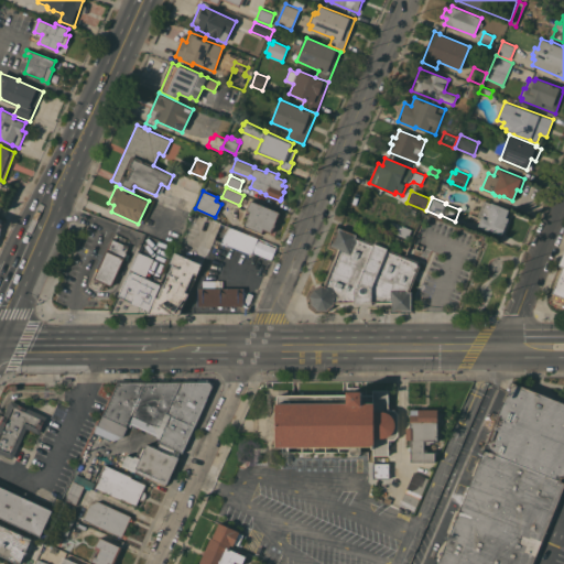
[(250,212),(246,209),(250,199),(279,212),(274,224),(275,224),(274,226),(273,226),(271,232),(263,229),(261,232),(243,226),(250,212)]
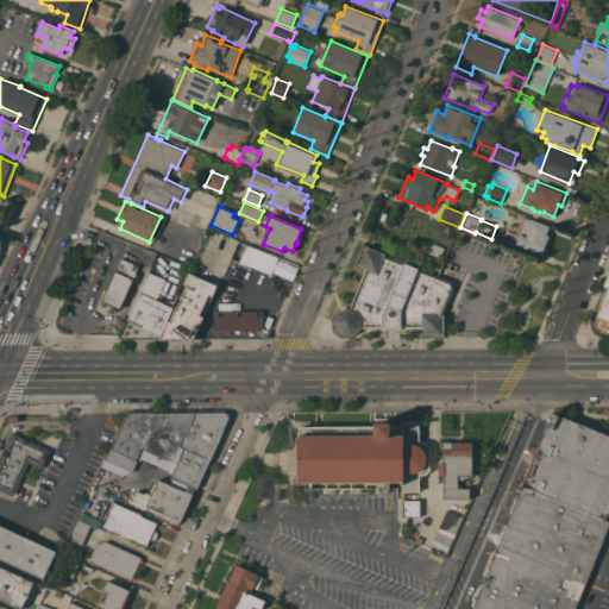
[(529,219),(531,218),(550,225),(548,226),(551,227),(541,253),(516,244),(520,234),(516,232),(522,215),(529,219)]
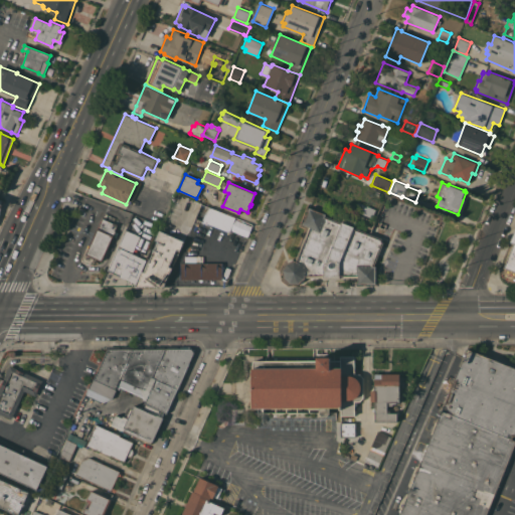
[(372,218),(354,210),(357,202),(375,209),(372,218)]
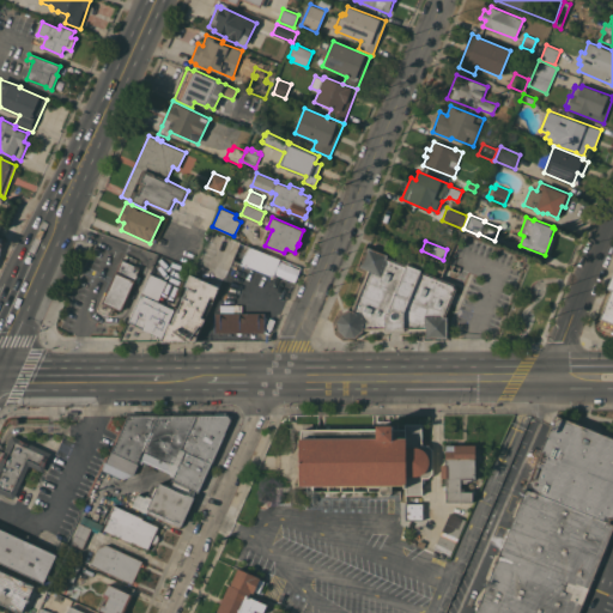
[(280,258),(273,275),(271,274),(271,275),(247,266),(247,267),(241,265),(241,262),(238,261),(236,267),(230,265),(232,259),(241,242),(280,258)]
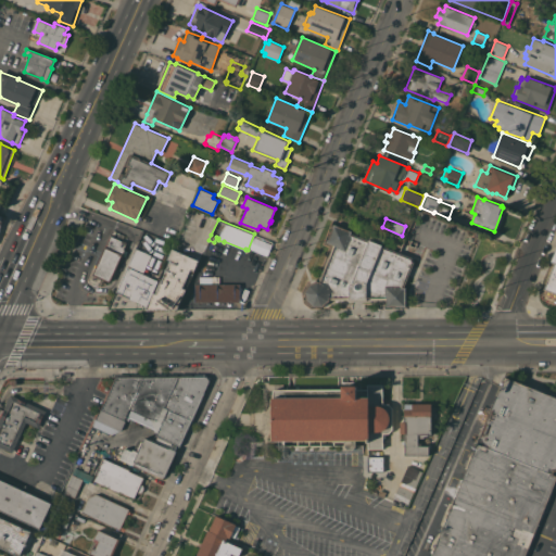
[(352,231),(351,234),(368,240),(374,227),(387,232),(381,245),(413,257),(414,261),(402,287),(405,287),(405,306),(387,306),(387,299),(329,299),(329,300),(323,306),(313,306),(306,301),(305,291),(310,283),(318,280),(319,280),(333,244),(327,241),(333,224),(352,231)]
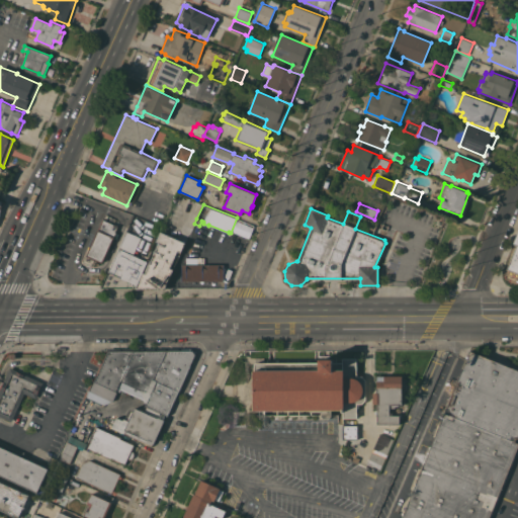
[(118,226),(115,232),(116,232),(113,238),(102,263),(86,256),(98,230),(103,220),(118,226)]
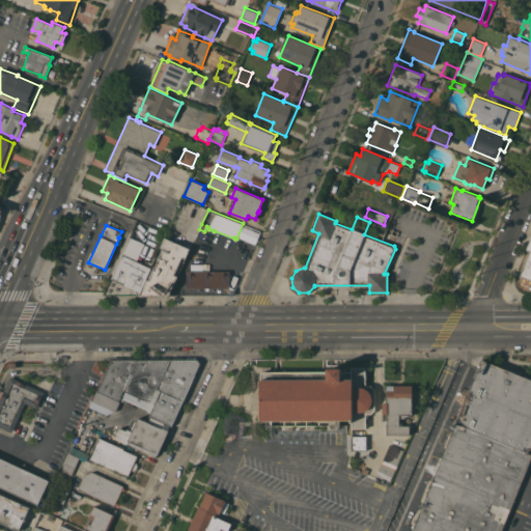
[(140,295),(104,295),(131,236),(141,242),(133,259),(152,269),(140,295)]
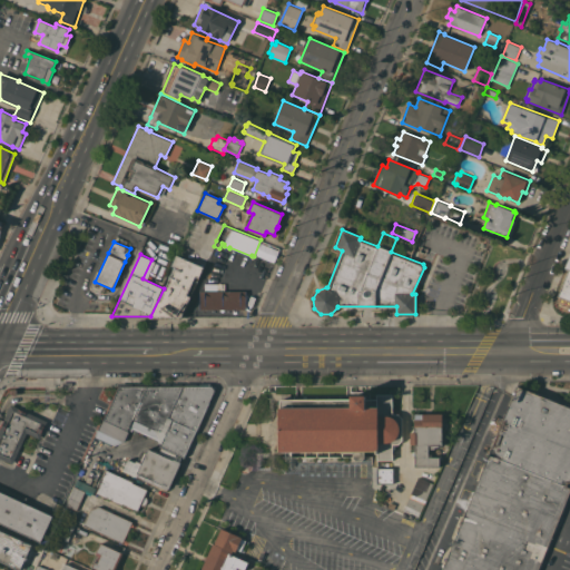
[(164,288),(175,266),(173,266),(177,255),(204,267),(182,316),(150,316),(164,288)]
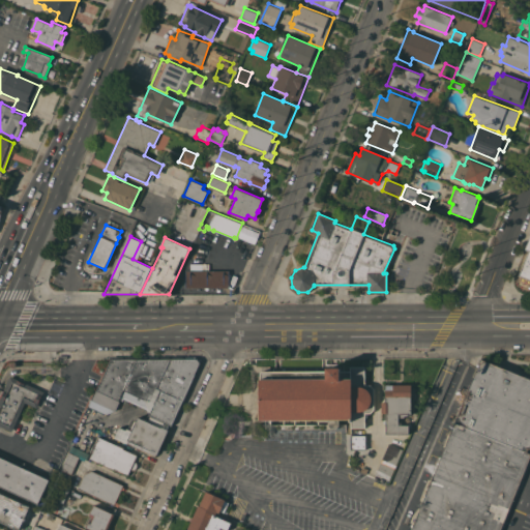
[(529,280),(519,275),(529,249),(526,248),(529,237),(529,280)]
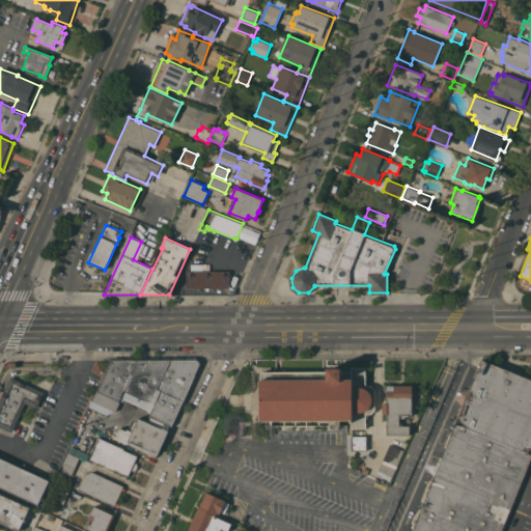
[(186,271),(202,271),(202,263),(210,263),(210,271),(229,271),(229,287),(186,288),(186,271)]
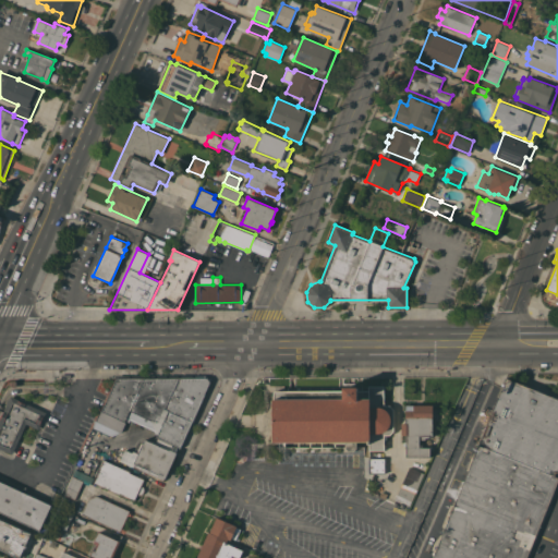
[(117,377),(208,377),(210,381),(181,448),(156,437),(158,434),(156,429),(128,417),(125,422),(101,411),(117,377)]
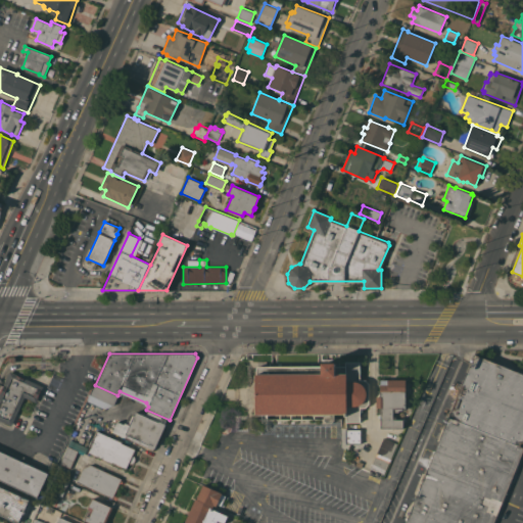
[(522,373),(522,442),(521,442),(520,446),(522,446),(522,449),(492,522),(405,522),(474,353),(522,373)]
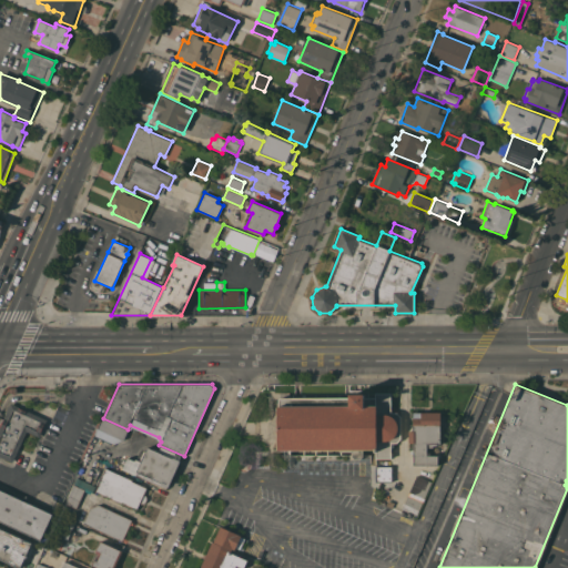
[(350,397),(350,393),(364,393),(364,397),(376,397),(376,393),(391,393),(391,413),(397,412),(401,416),(401,436),(397,442),(394,443),(394,447),(391,447),(391,457),(376,458),(376,452),(374,452),(373,449),(363,449),(363,456),(361,459),(355,459),(353,456),(353,452),(341,452),(341,449),(277,449),(277,405),(280,405),(280,397),(350,397)]
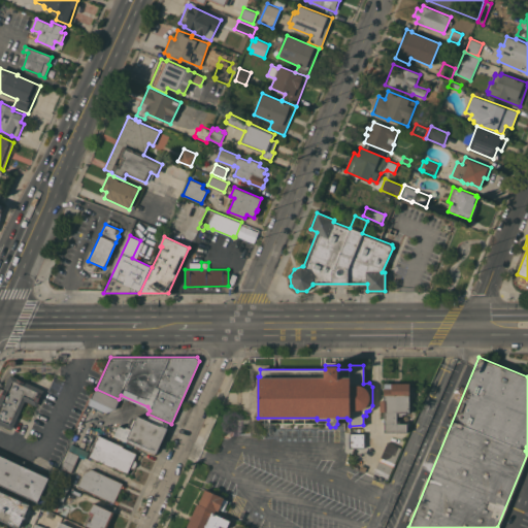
[(44,390),(37,406),(25,400),(11,430),(0,424),(0,389),(1,388),(4,389),(10,374),(44,390)]
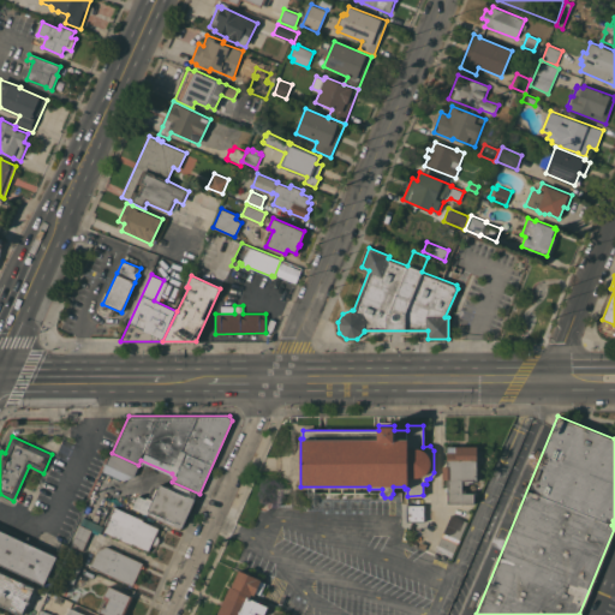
[(473,481),(473,482),(469,482),(469,484),(465,484),(465,481),(463,481),(463,490),(466,490),(466,493),(475,493),(475,503),(448,503),(447,478),(443,478),(442,466),(448,466),(447,447),(476,446),(477,481),(473,481)]
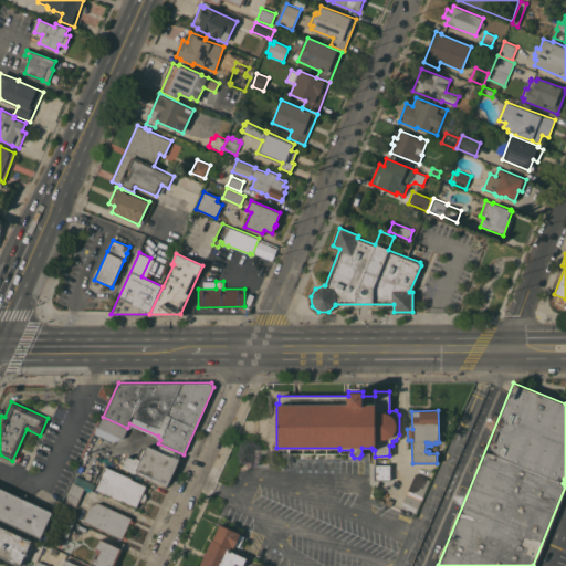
[(127,428),(123,438),(117,436),(114,441),(95,432),(103,417),(127,428)]
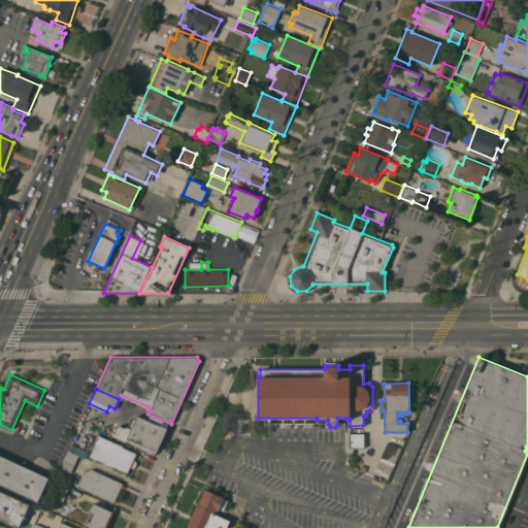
[(157,453),(156,452),(155,455),(114,436),(119,425),(126,428),(126,427),(131,429),(132,427),(131,427),(134,419),(135,420),(137,416),(142,418),(142,417),(147,419),(147,420),(156,424),(156,423),(167,428),(157,453)]
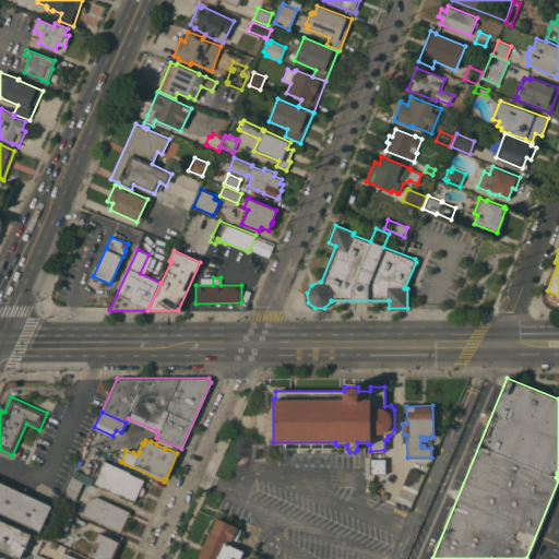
[(385,459),(385,474),(369,474),(369,459),(385,459)]
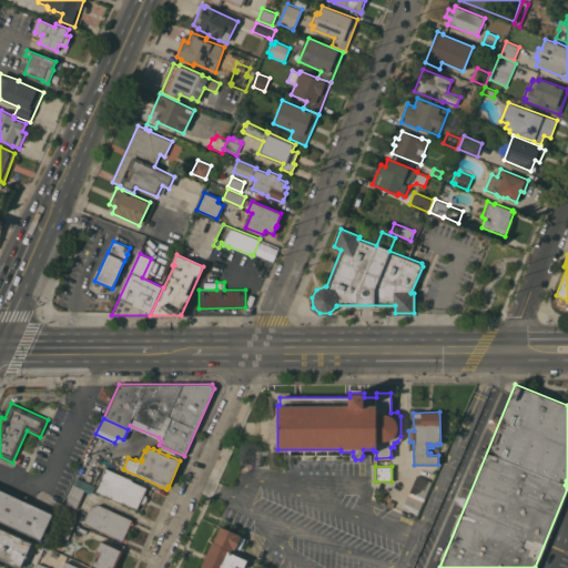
[(132,479),(132,480),(146,487),(144,493),(146,495),(148,497),(148,498),(148,500),(146,501),(145,503),(143,504),(142,504),(140,503),(138,508),(122,501),(121,503),(95,490),(107,468),(132,479)]
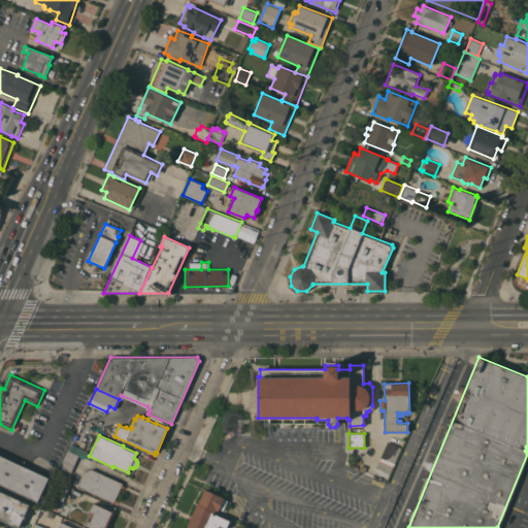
[(388,441),(401,448),(390,473),(376,468),(388,441)]
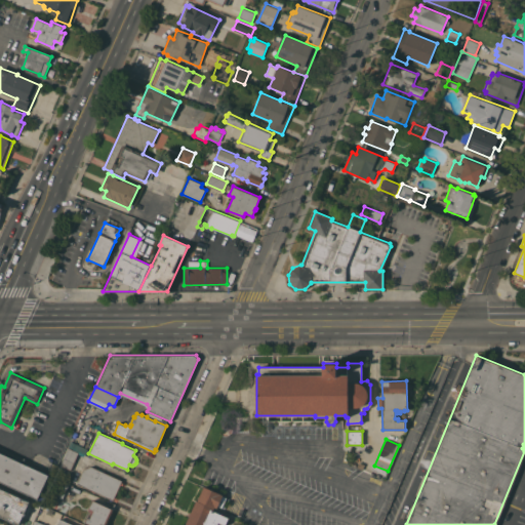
[(69,447),(71,441),(89,449),(87,455),(69,447)]
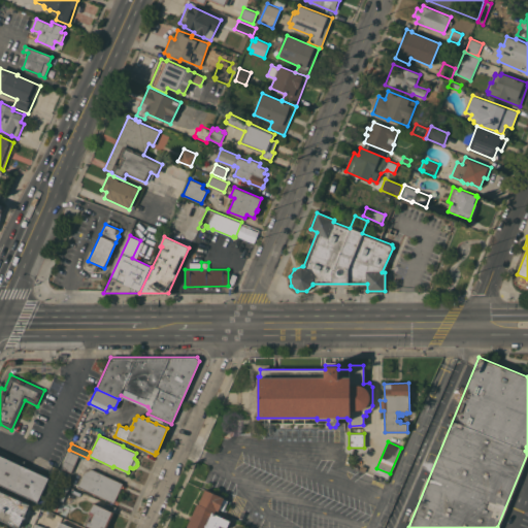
[(78,455),(70,472),(60,468),(68,451),(78,455)]
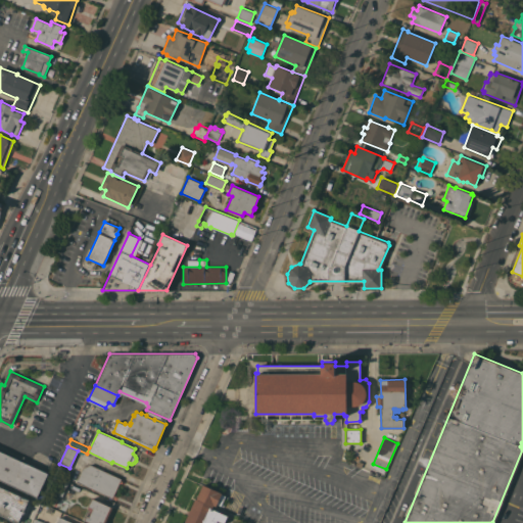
[(38,497),(0,479),(0,449),(49,473),(38,497)]
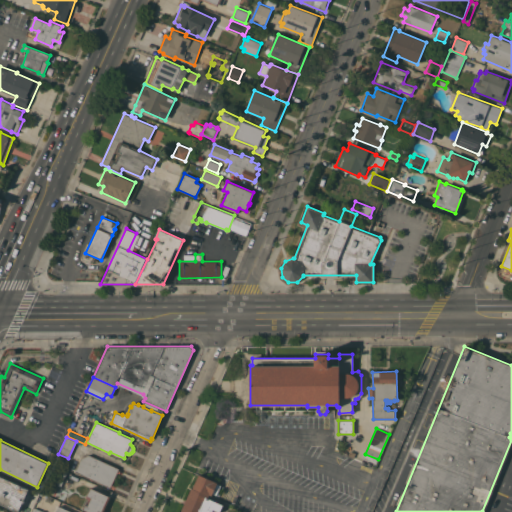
[(119,468),(118,469),(120,470),(119,473),(117,472),(112,483),(114,484),(113,487),(111,486),(110,488),(75,471),(82,457),(89,454),(119,468)]
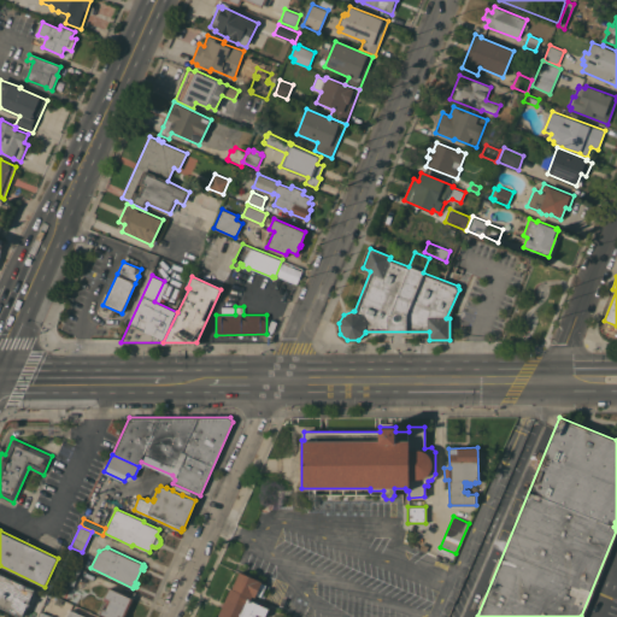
[(263,581),(262,583),(265,585),(260,597),(257,594),(256,598),(252,597),(251,600),(269,609),(265,616),(262,616),(257,615),(256,616),(217,616),(230,588),(233,588),(240,571),(263,581)]
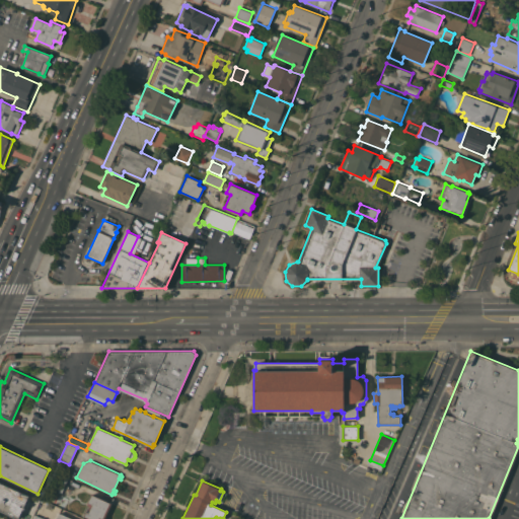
[(24,507),(25,508),(24,510),(22,509),(18,518),(0,510),(0,482),(29,496),(24,507)]
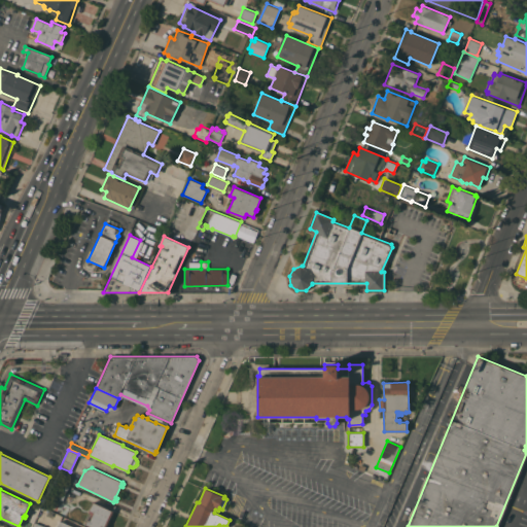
[(94,513),(90,511),(93,501),(113,511),(112,513),(113,514),(112,516),(111,516),(109,521),(110,521),(108,526),(107,525),(106,526),(92,526),(85,524),(88,520),(90,521),(94,513)]
